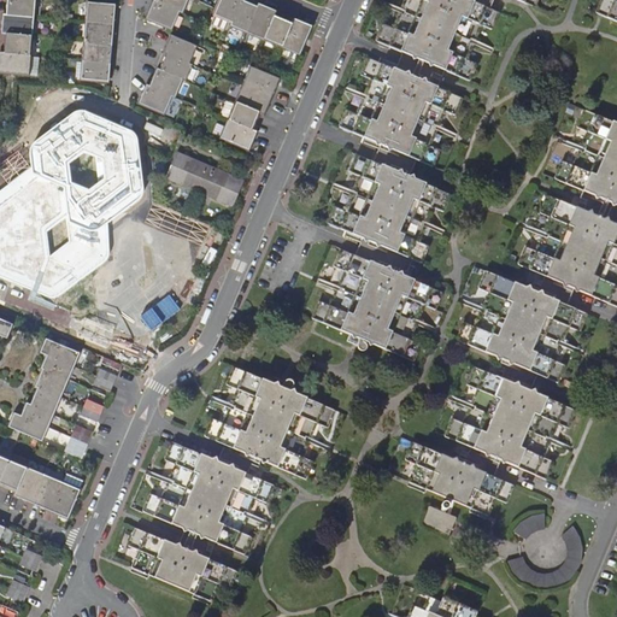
[(35,0),(7,0),(7,16),(34,18),(35,0)]
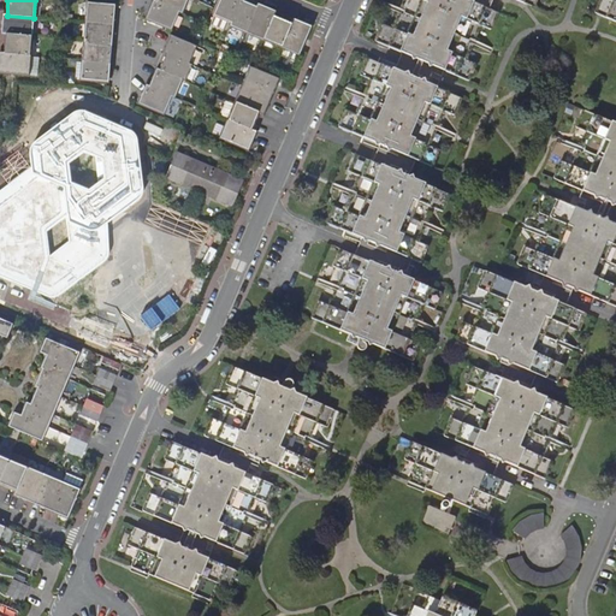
[(147,18),(172,29),(179,12),(154,0),(147,18)]
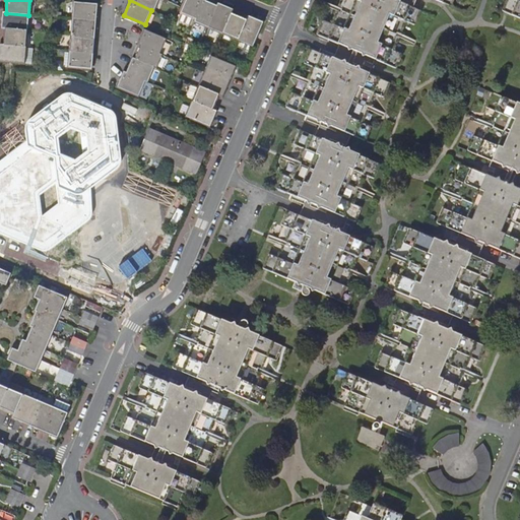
[(130,0),(151,10),(154,11),(158,0),(130,0)]
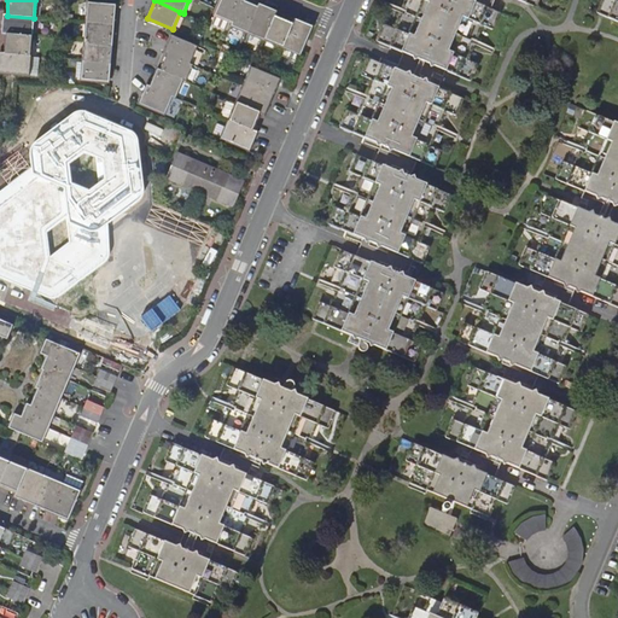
[(221,0),(215,16),(233,23),(243,0),(221,0)]
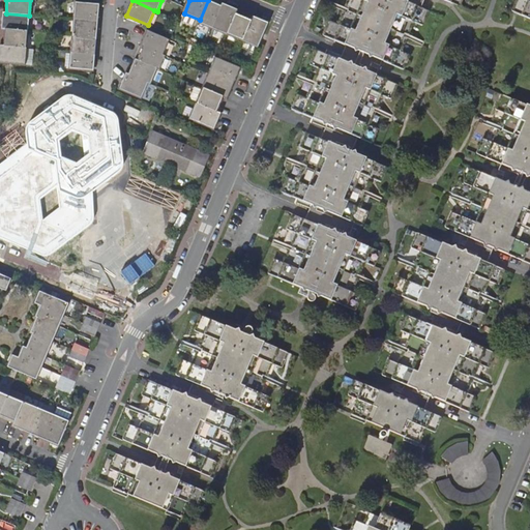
[(214,0),(208,0),(200,20),(199,22),(212,28),(223,3),(214,0)]
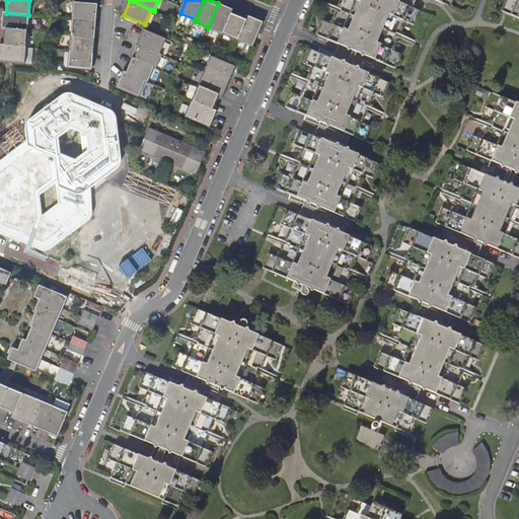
[(420,10),(412,7),(395,0),(342,0),(331,23),(323,19),(317,34),(338,44),(368,57),(395,68),(401,53),(392,49),(404,21),(414,24),(420,10)]
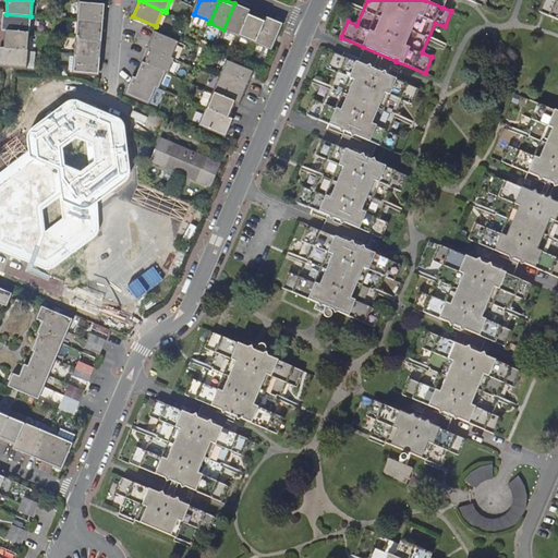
[(557,0),(555,0),(556,0),(555,0),(544,0),(540,12),(557,20),(557,0)]
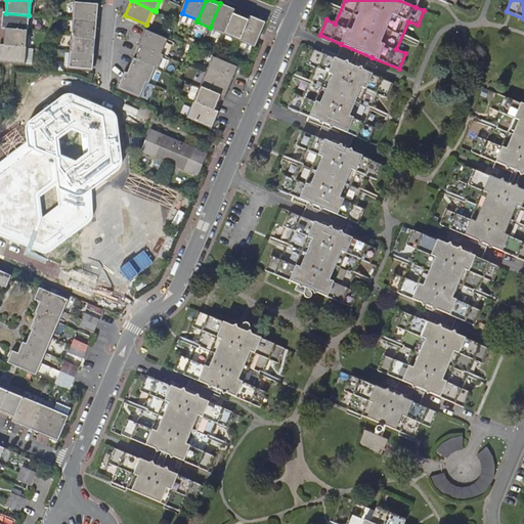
[(98,4),(75,2),(73,19),(97,22),(98,4)]
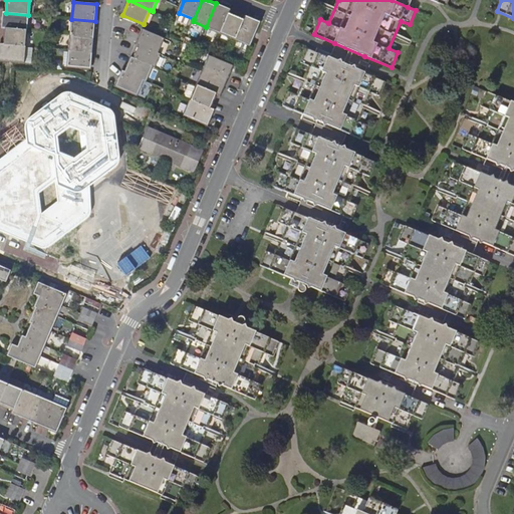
[(221,33),(229,13),(231,9),(216,3),(206,27),(221,33)]
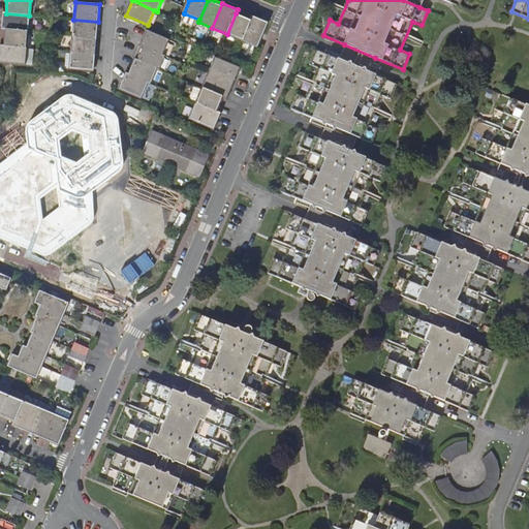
[(29,16),(6,13),(3,13),(1,29),(5,30),(28,32),(29,16)]
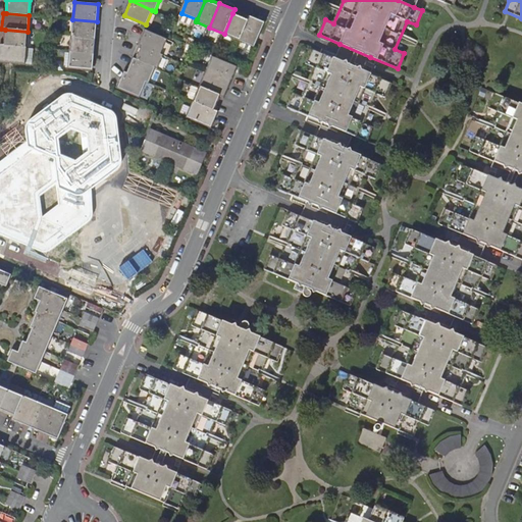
[(232,13),(224,34),(239,41),(248,19),(232,13)]
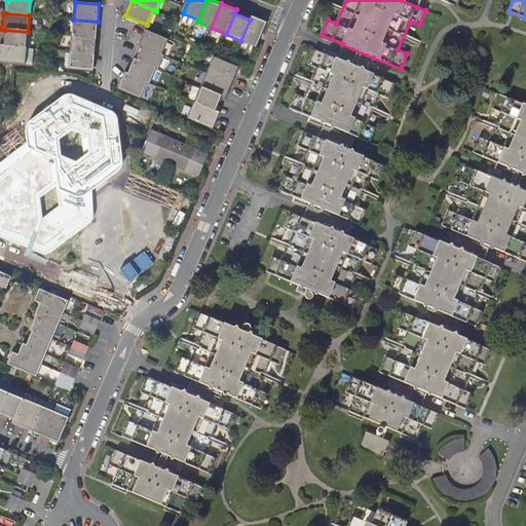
[(266,23),(265,23),(251,15),(250,20),(240,41),(256,47),(266,23)]
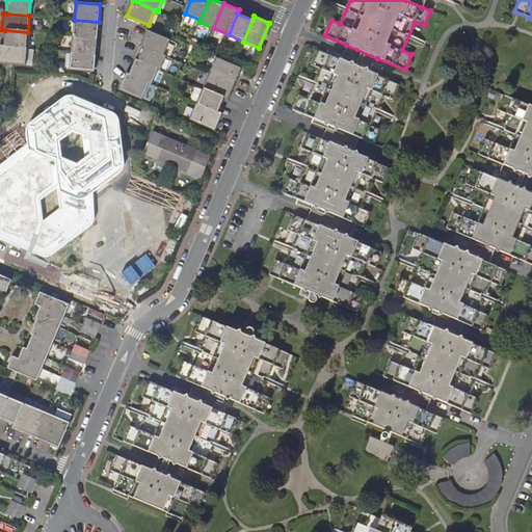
[(73,36),(97,37),(99,22),(74,20),(73,36)]
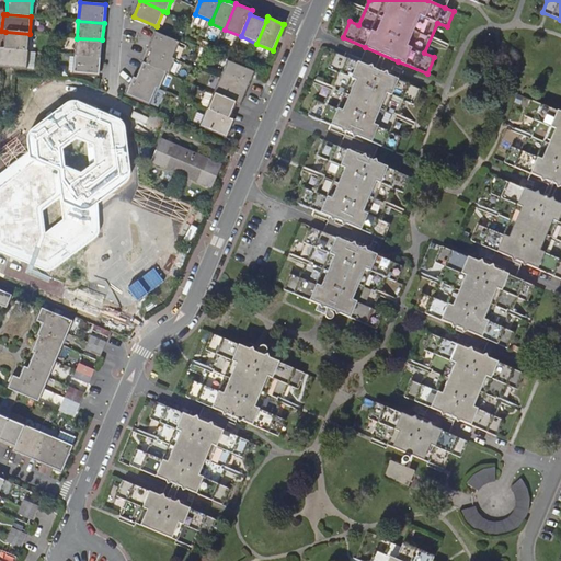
[(30,34),(6,32),(4,49),(29,50),(30,34)]
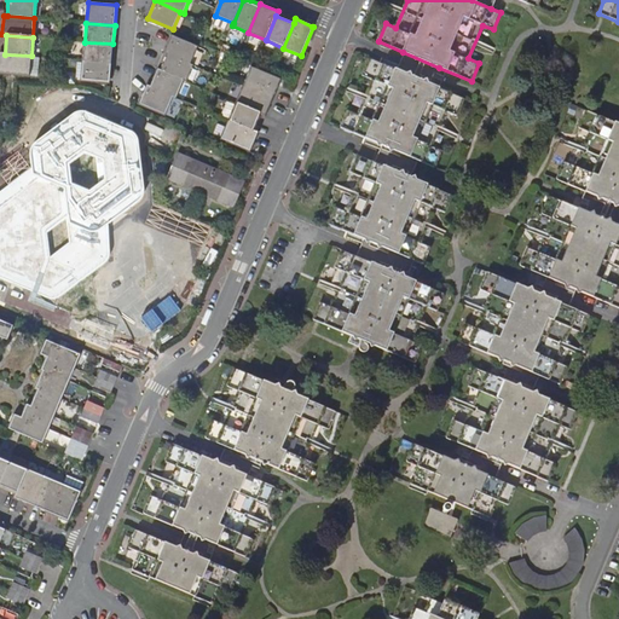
[(198,47),(172,36),(165,53),(190,64),(198,47)]
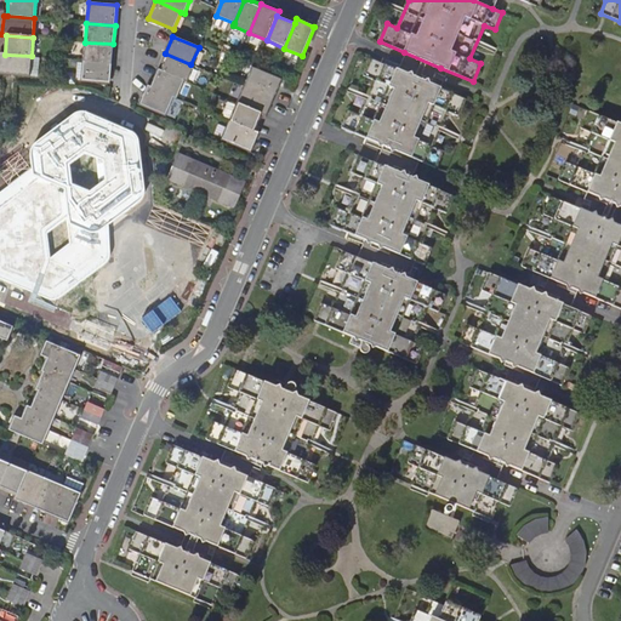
[(41,39),(33,38),(32,56),(39,57),(41,39)]
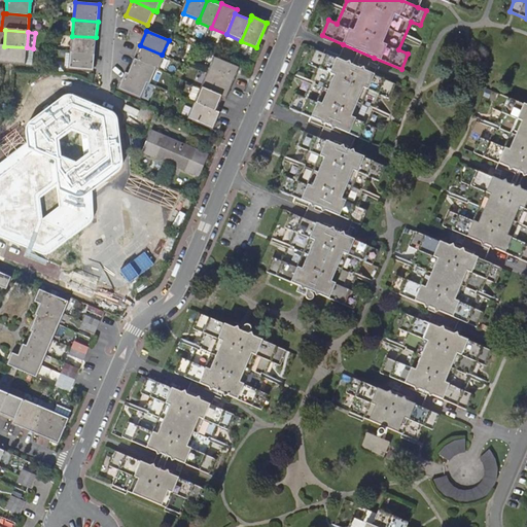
[(71,51),(95,54),(96,37),(72,36),(71,51)]
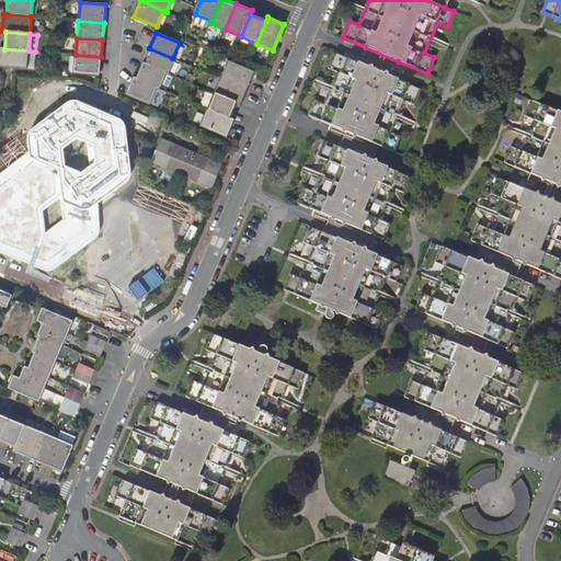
[(365,47),(358,63),(391,77),(398,61),(365,47)]
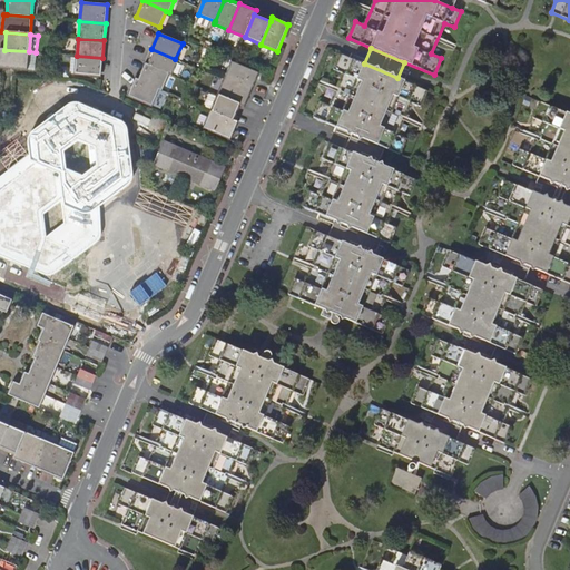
[(0,67),(1,67),(35,70),(36,52),(29,51),(5,50),(0,49),(0,67)]
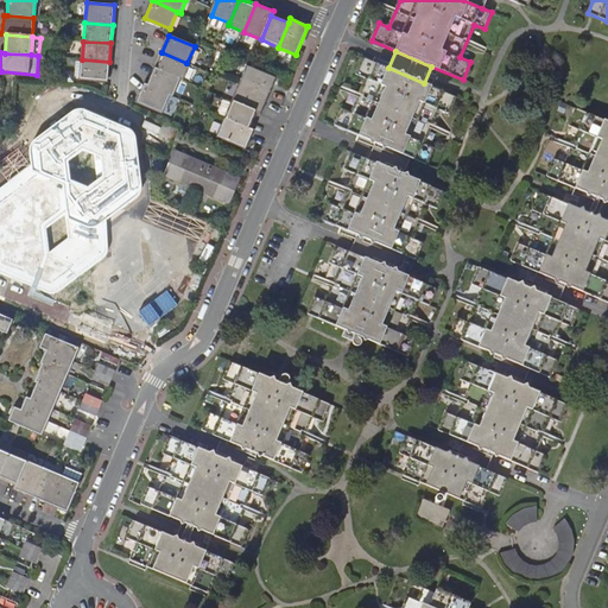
[(181,78),(183,80),(190,65),(187,63),(162,52),(154,68),(181,78)]
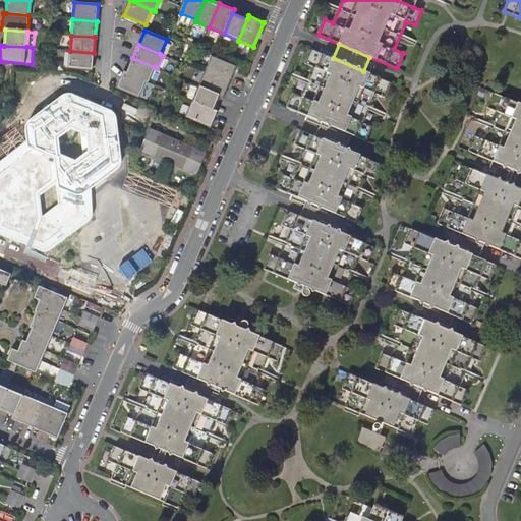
[(390,82),(363,71),(333,58),(312,49),(306,64),(313,67),(302,96),(293,93),(288,107),(322,122),(346,132),(365,140),(371,126),(362,122),(374,94),(384,97),(390,82)]
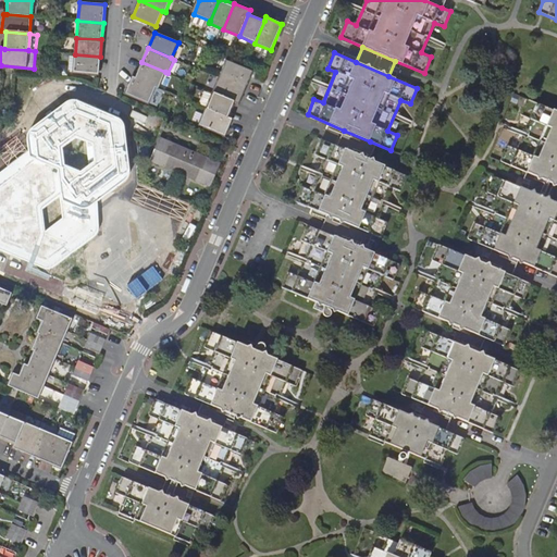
[(74,72),(95,74),(99,74),(100,57),(75,54),(75,57),(70,56),(69,69),(74,70),(74,72)]
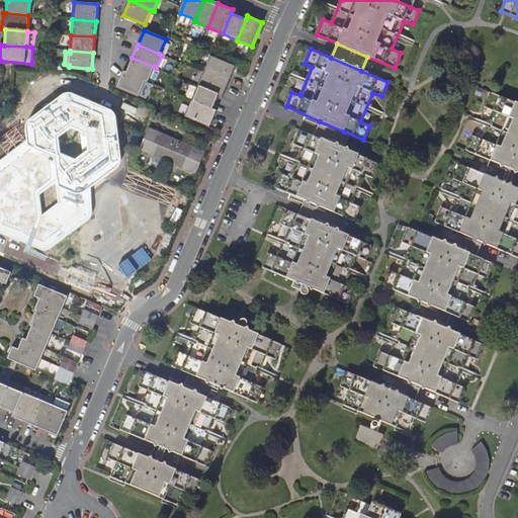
[(235,67),(210,57),(204,72),(229,82),(235,67)]
